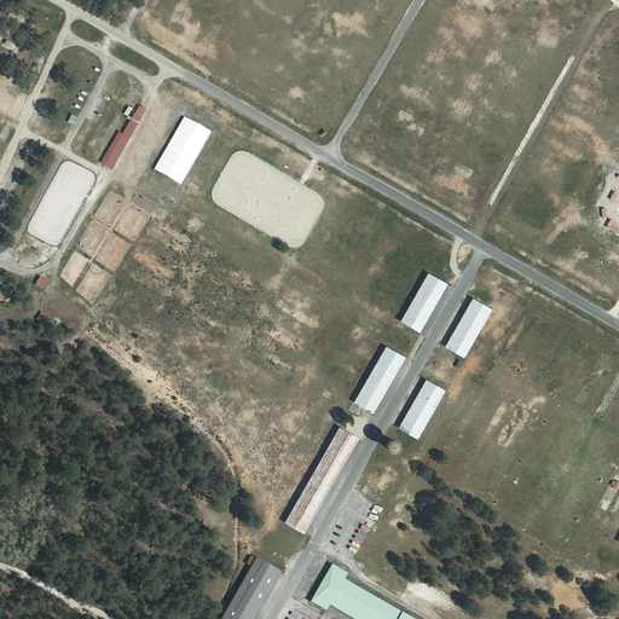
[(6,50),(17,53),(19,46),(10,42),(6,50)]
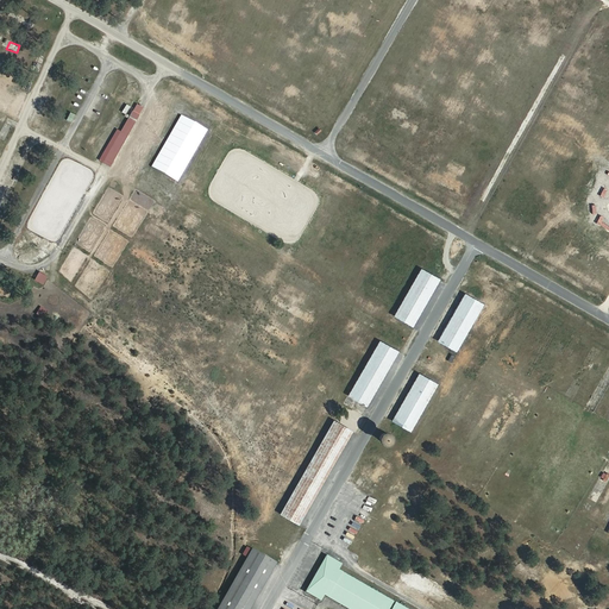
[(114,167),(143,106),(137,102),(123,131),(117,129),(101,161),(114,167)]
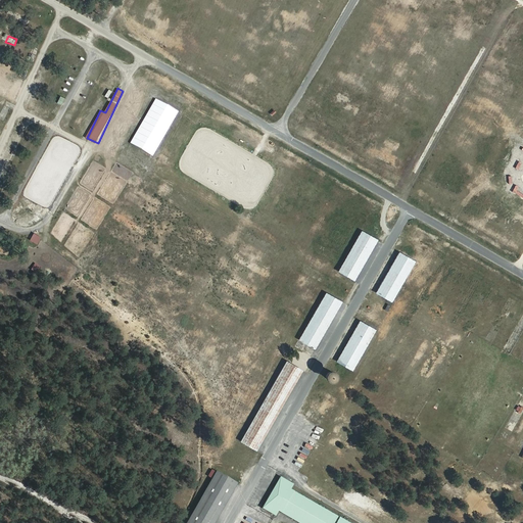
[(57,102),(62,105),(65,98),(60,96),(57,102)]
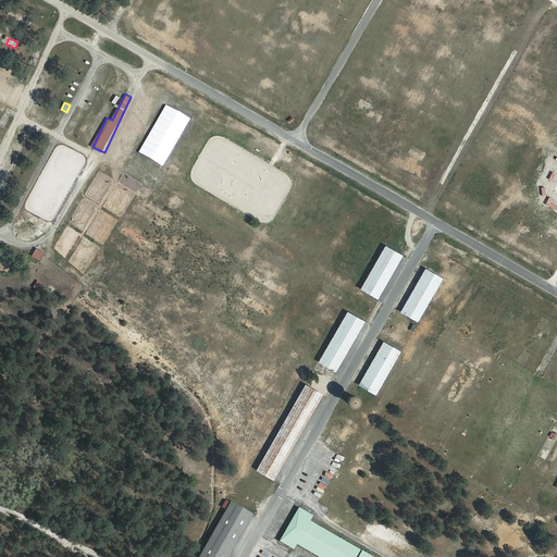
[(359,289),(376,299),(400,255),(382,245),(359,289)]
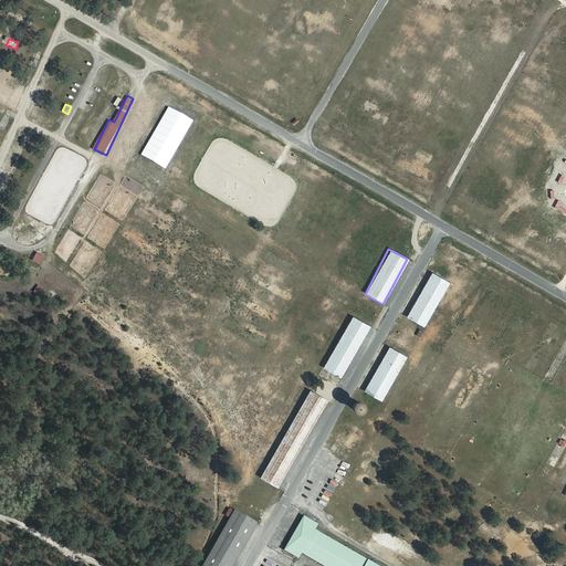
[(428,272),(406,318),(425,327),(447,281),(428,272)]
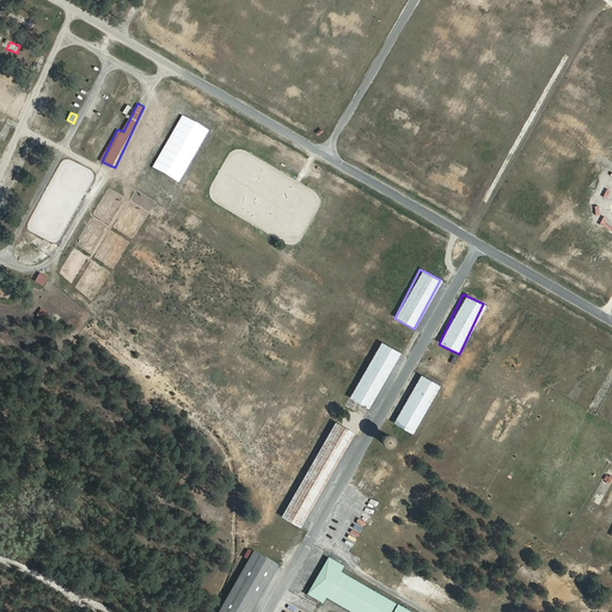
[(378,341),(348,398),(368,409),(398,352),(378,341)]
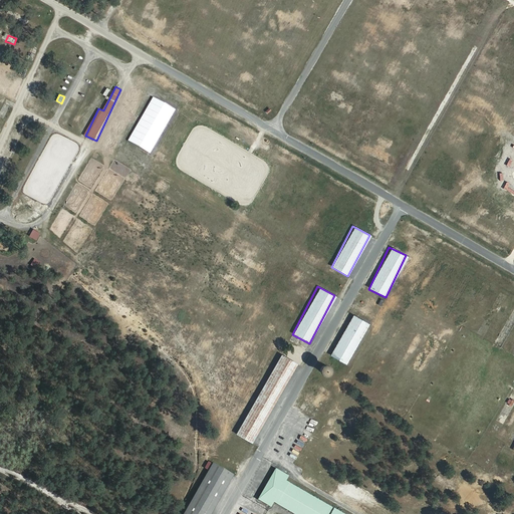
[(346,364),(367,322),(350,314),(329,356),(346,364)]
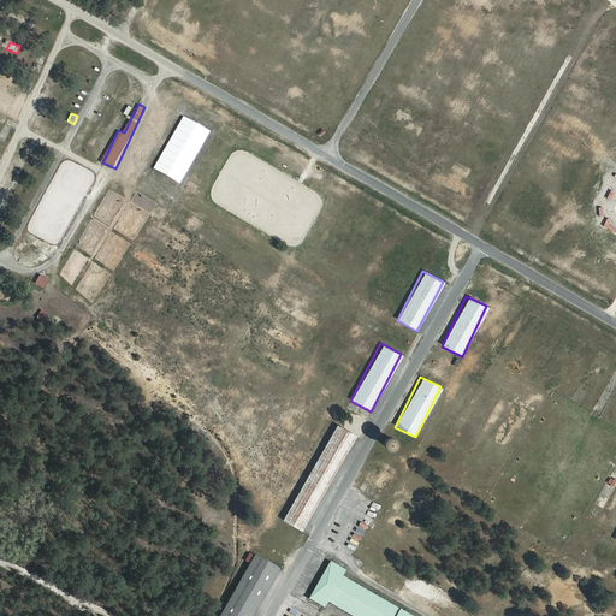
[(333,424),(282,521),(302,531),(353,434),(333,424)]
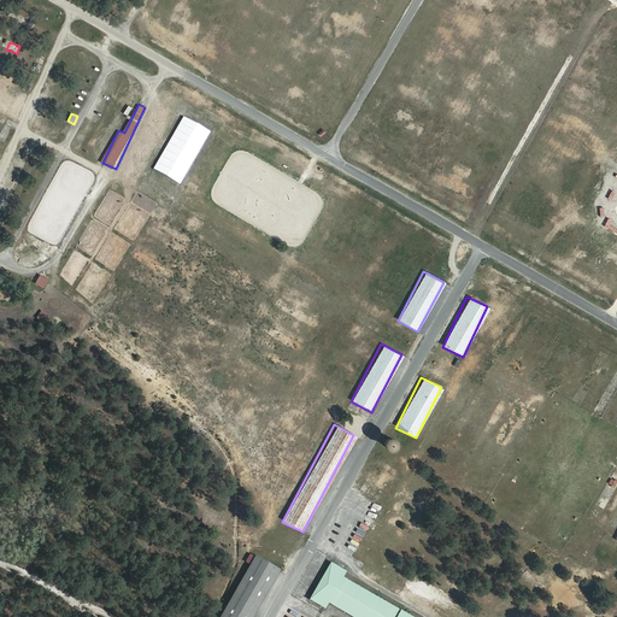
[(256,616),(282,569),(256,554),(222,616),(256,616)]
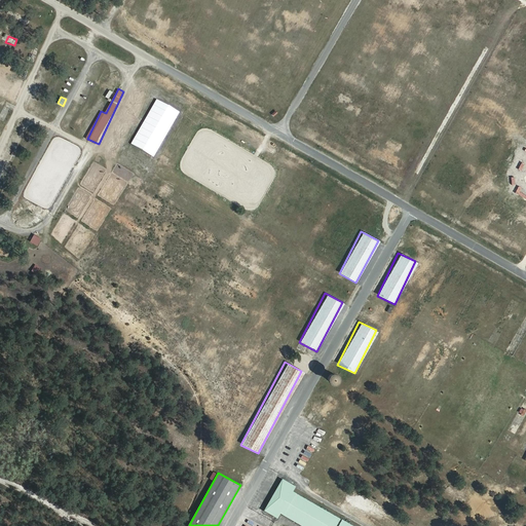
[(275,519),(290,525),(345,525),(289,496),(294,487),(279,479),(262,512),(275,519)]
